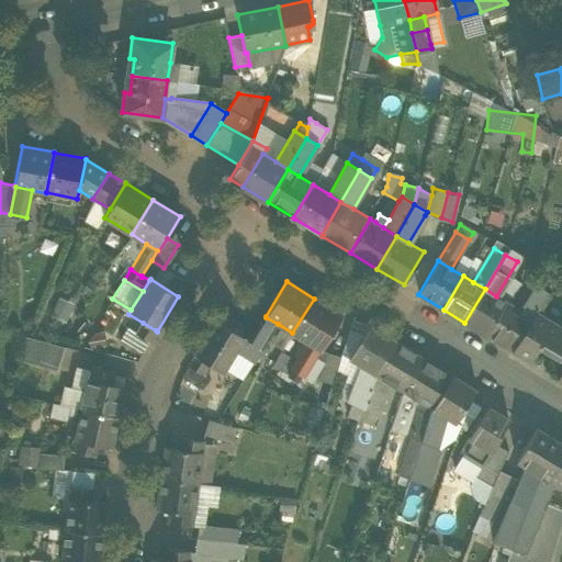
[(521,300),(525,302),(536,284),(531,281),(527,288),(528,289),(521,300)]
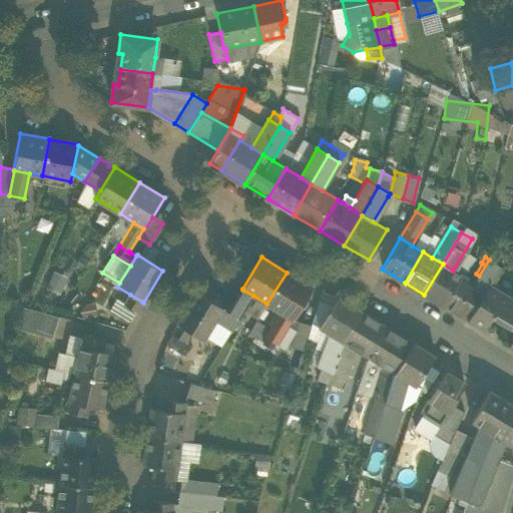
[(477,288),(475,291),(482,295),(489,284),(500,267),(489,260),(479,276),(473,285),(477,288)]
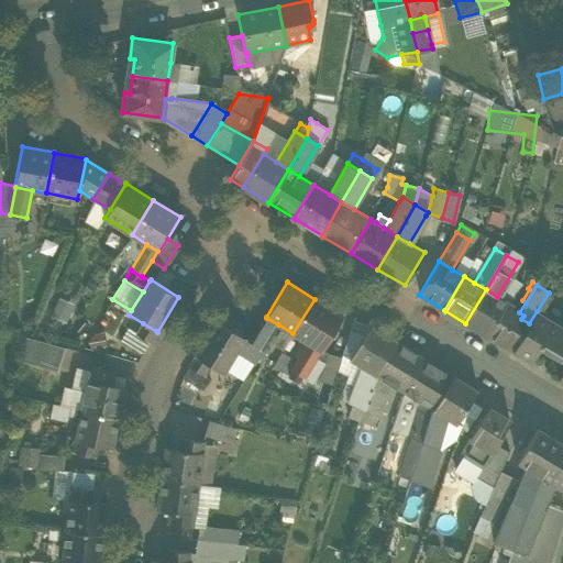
[(508,302),(497,297),(486,289),(465,323),(487,337),(508,302)]
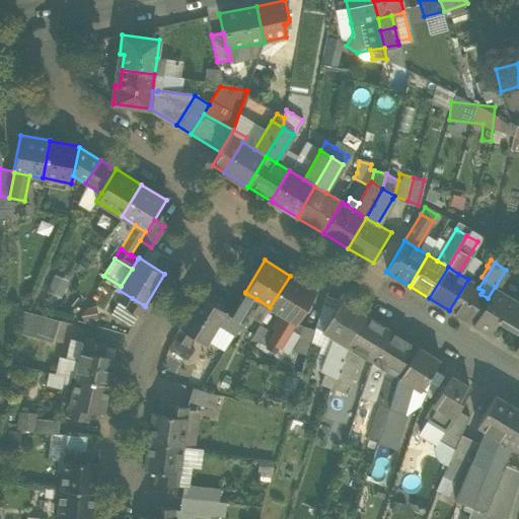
[(270,307),(284,316),(294,322),(295,323),(315,291),(290,276),(270,307)]
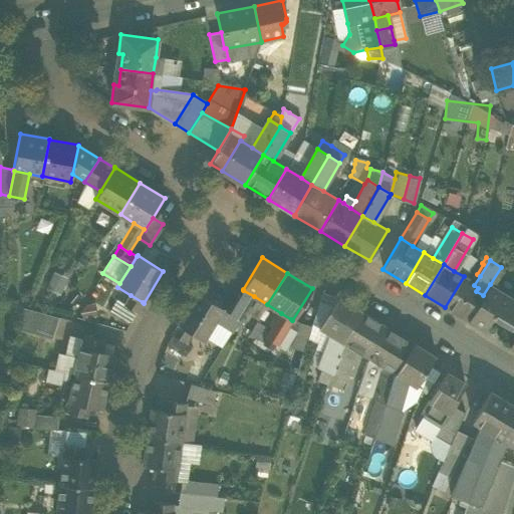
[(467,320),(483,295),(476,291),(466,285),(469,280),(464,276),(445,307),(467,320)]
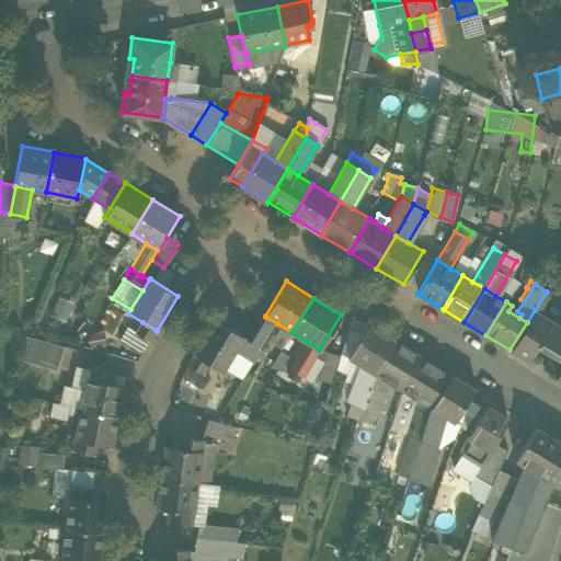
[(537,346),(552,356),(560,341),(560,327),(535,310),(527,322),(510,350),(528,362),(537,346)]
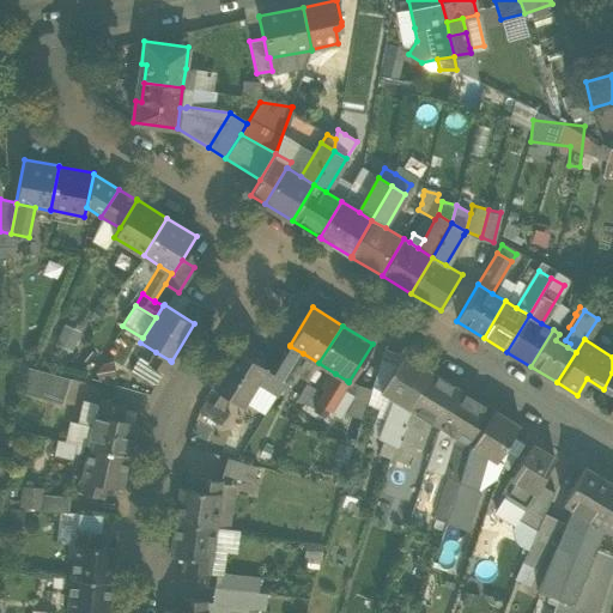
[(285,382),(303,353),(290,346),(284,357),(273,374),(273,375),(285,382)]
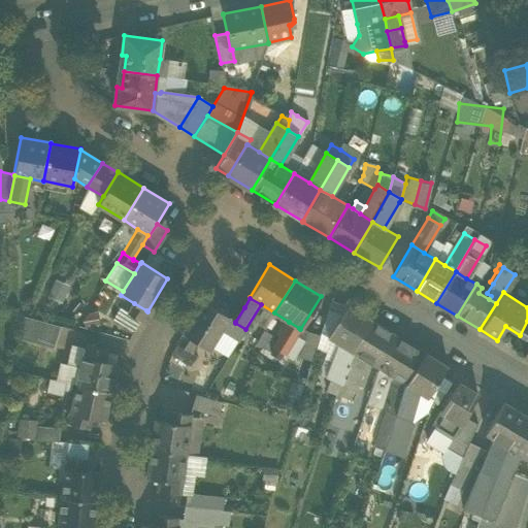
[(228,357),(239,339),(222,328),(229,318),(229,317),(202,300),(183,333),(184,333),(196,340),(209,349),(210,347),(228,357)]
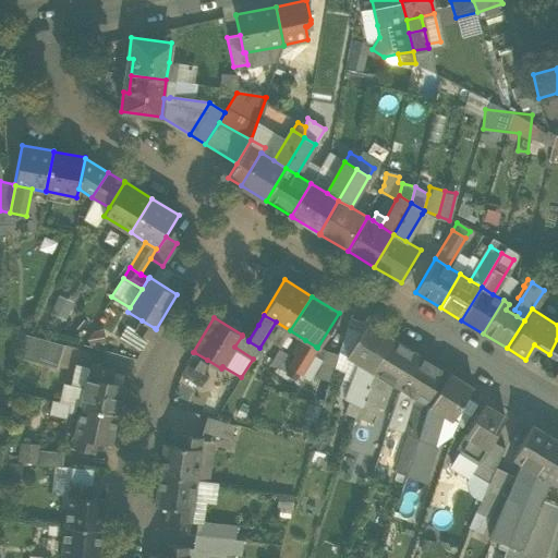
[(342,354),(347,356),(366,324),(350,317),(339,351),(342,352),(342,354)]
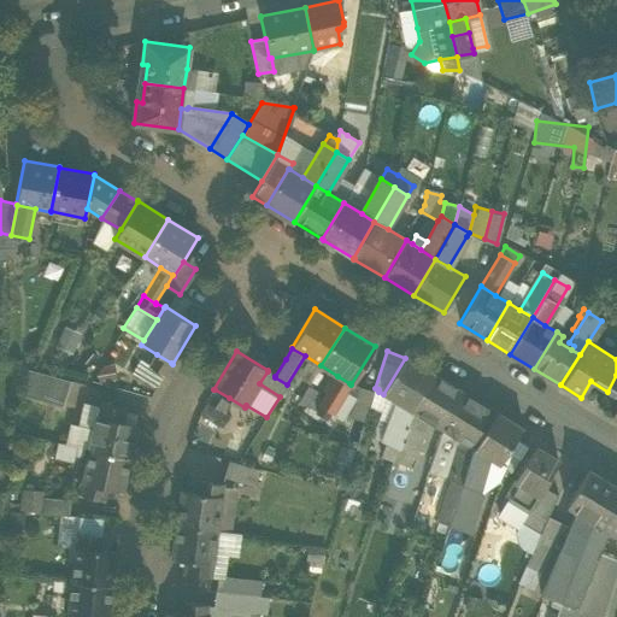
[(164,375),(171,363),(157,354),(150,366),(164,375)]
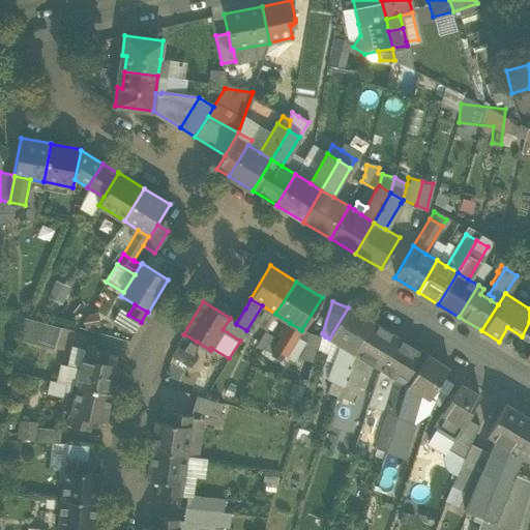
[(326,359),(333,362),(340,345),(354,353),(373,322),(348,307),(329,339),(325,336),(325,334),(322,333),(321,337),(318,350),(328,354),(326,359)]
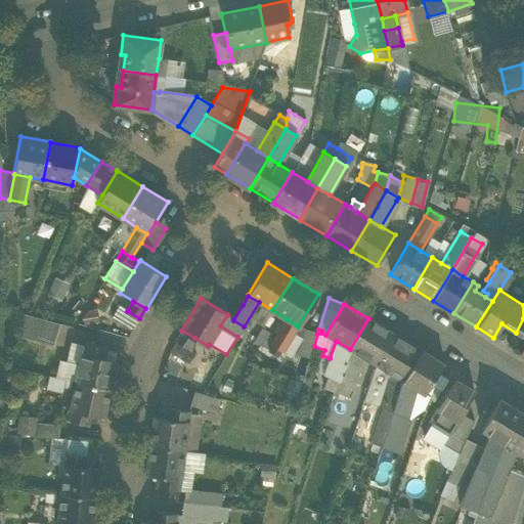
[(111,317),(132,331),(139,318),(127,311),(118,305),(111,317)]
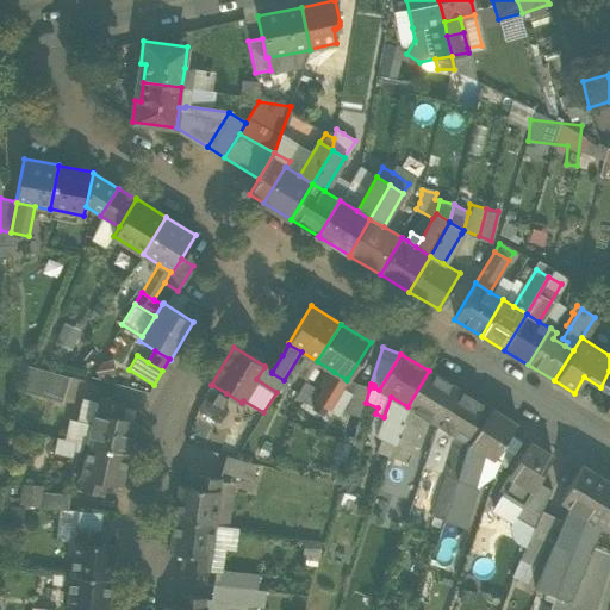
[(277,392),(284,380),(272,373),(272,372),(265,367),(256,379),(277,392)]
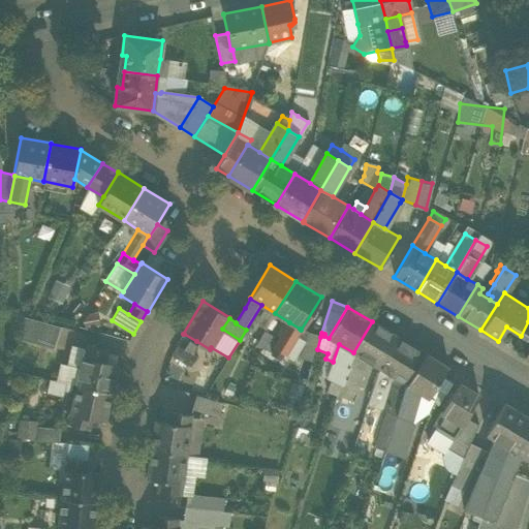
[(30,341),(53,347),(59,327),(35,320),(30,341)]
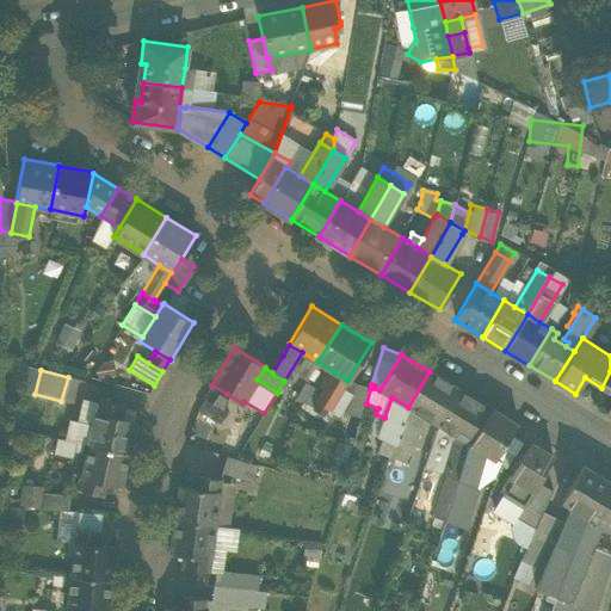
[(458,389),(430,371),(408,407),(395,445),(412,454),(424,418),(438,426),(461,389),(458,389)]
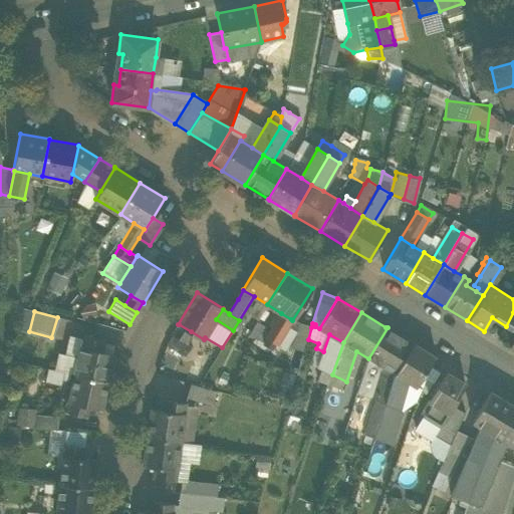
[(278,341),(291,319),(281,313),(266,337),(277,343),(278,341)]
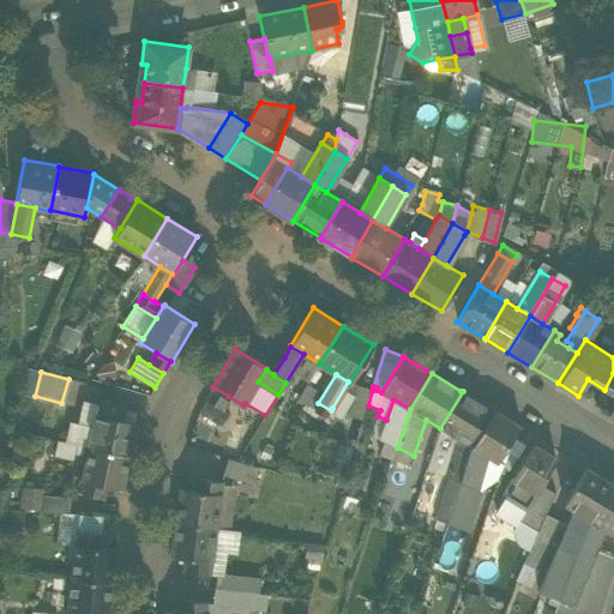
[(332,408),(363,420),(368,405),(372,391),(349,383),(348,381),(332,408)]
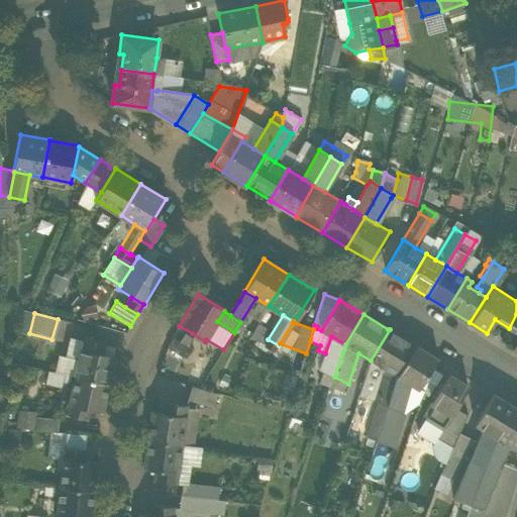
[(185,344),(192,333),(180,326),(174,337),(185,344)]
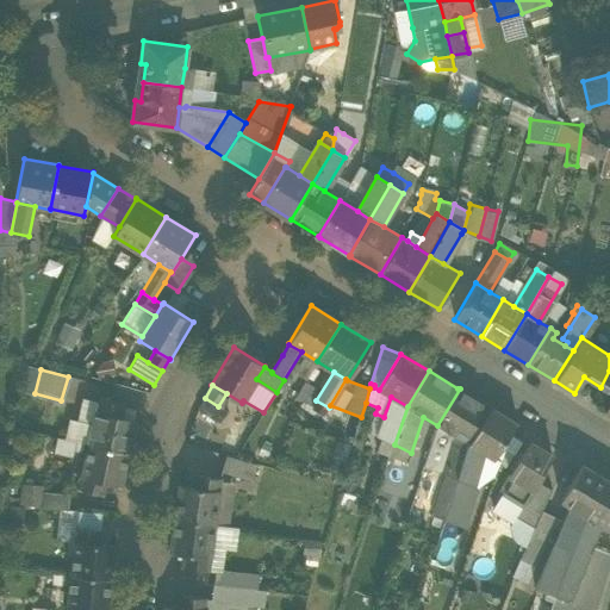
[(460,388),(437,425),(441,427),(468,444),(491,408),(460,388)]
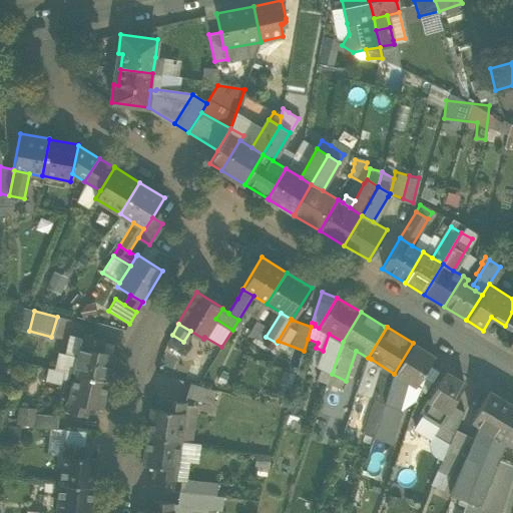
[(332,374),(343,342),(329,334),(323,351),(317,367),(321,369),(332,374)]
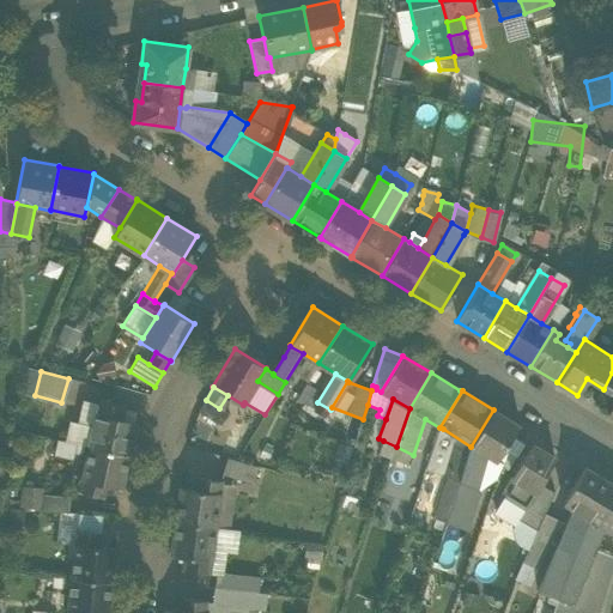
[(199,412),(222,426),(229,413),(219,408),(206,400),(199,412)]
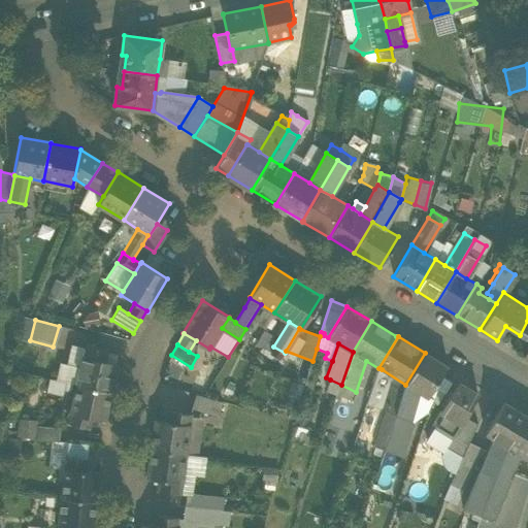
[(87,347),(84,357),(104,361),(106,351),(87,347)]
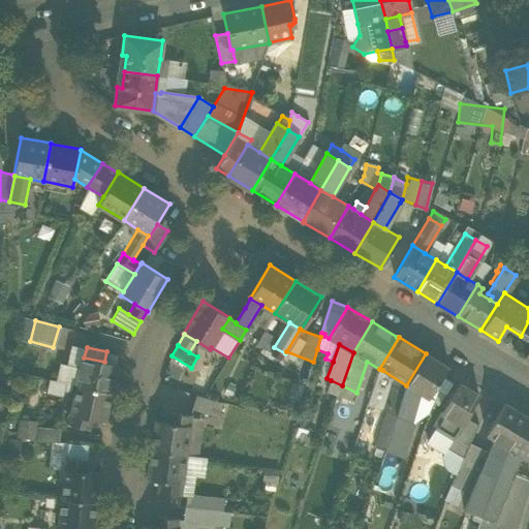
[(426,353),(406,385),(419,393),(428,399),(442,376),(448,367),(426,353)]
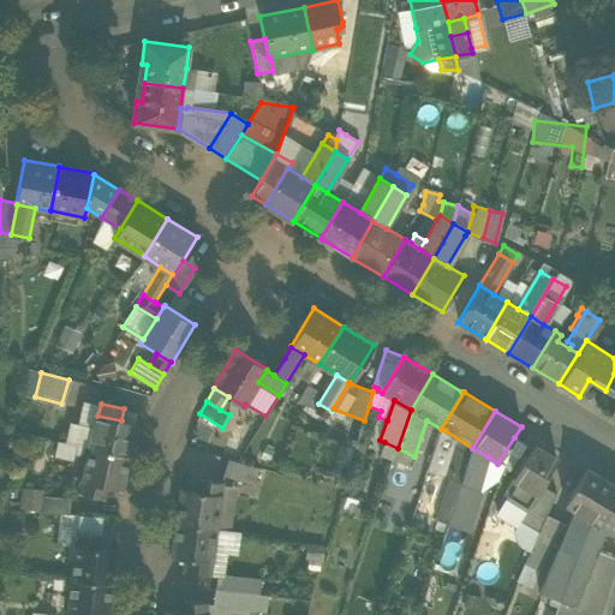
[(136,424),(121,421),(97,416),(96,416),(89,448),(129,458),(136,424)]
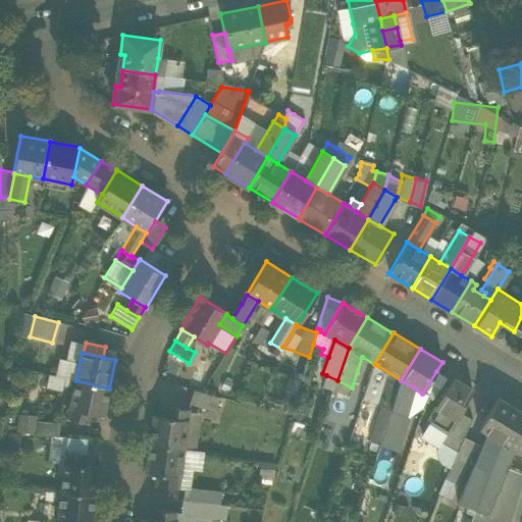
[(401,380),(377,365),(374,369),(372,368),(362,399),(382,407),(390,410),(401,380)]
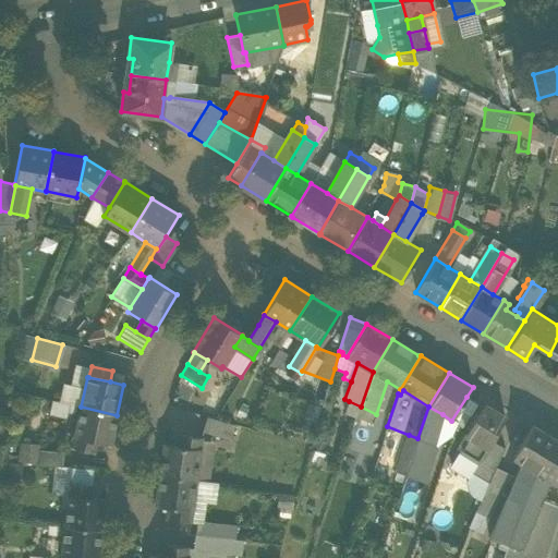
[(472,400),(466,397),(451,421),(443,414),(434,445),(437,445),(452,436),(457,424),(472,400)]
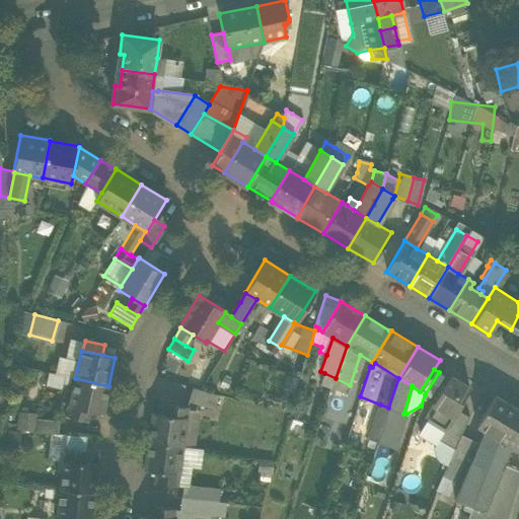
[(347,394),(350,385),(336,378),(324,373),(320,384),(330,388),(347,394)]
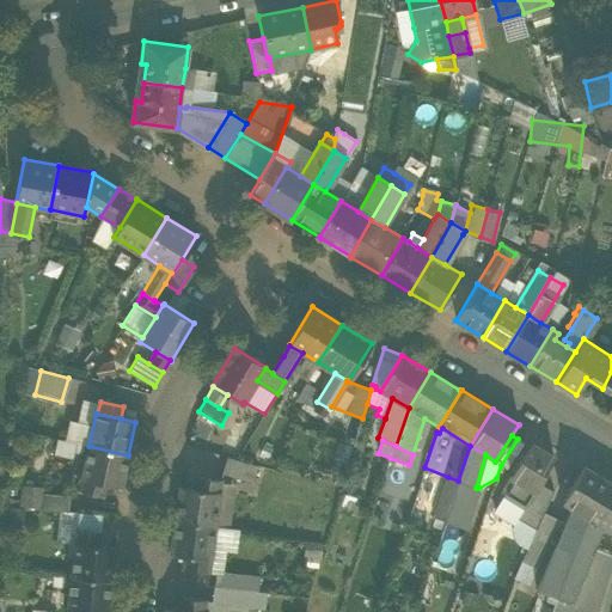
[(510,477),(514,479),(534,491),(539,483),(554,459),(531,445),(510,477)]
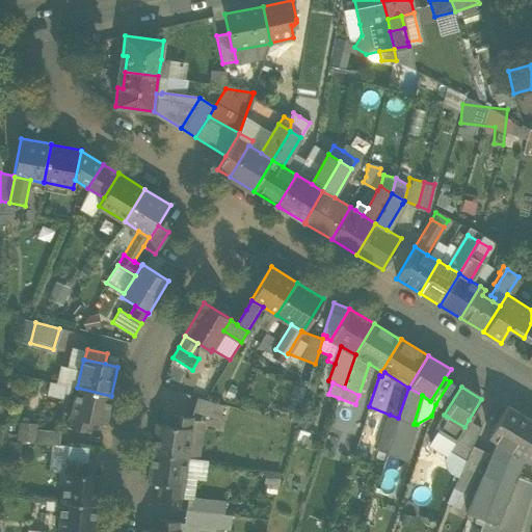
[(71,416),(72,417),(91,421),(105,424),(111,396),(77,388),(71,416)]
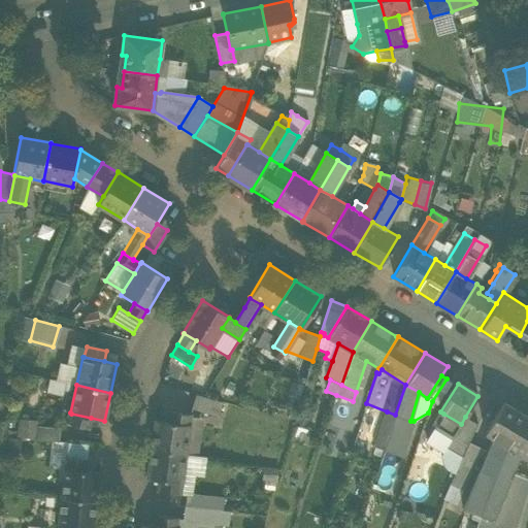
[(410,421),(419,392),(405,385),(395,415),(410,421)]
